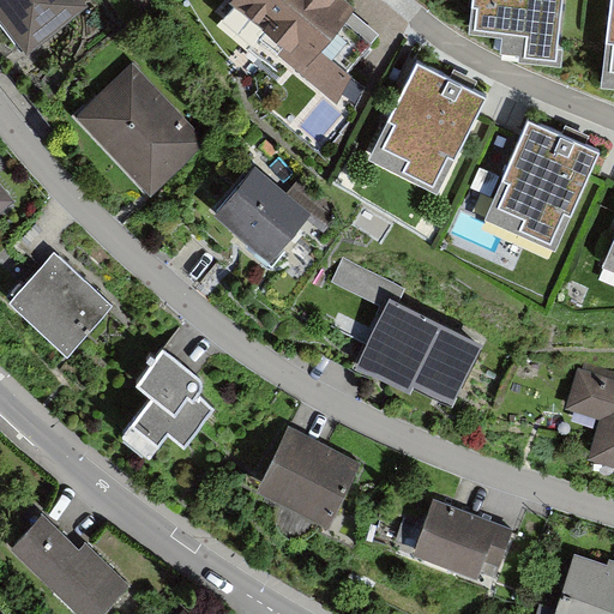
[(0,0),(0,12),(29,50),(90,4),(90,0),(0,0)]
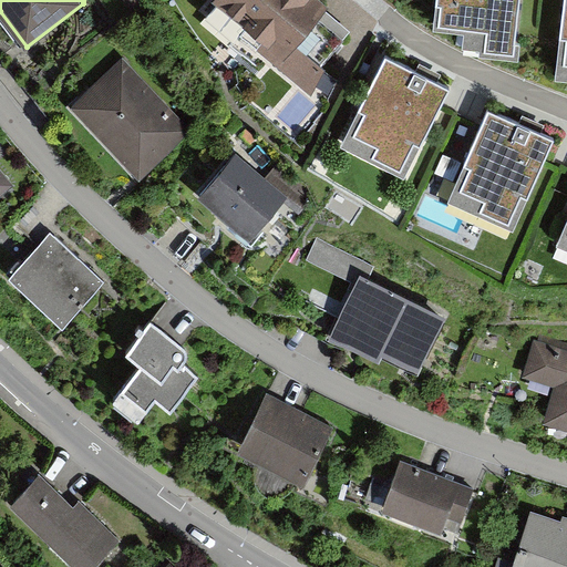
[(331,13),(315,0),(214,0),(210,3),(310,90),(349,45),(322,22),(331,13)]
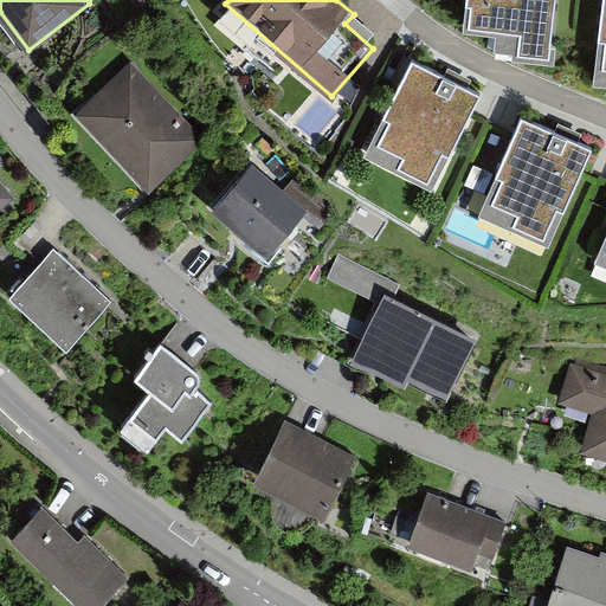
[(559,0),(466,0),(464,23),(517,30),(514,52),(552,58),(559,0)]
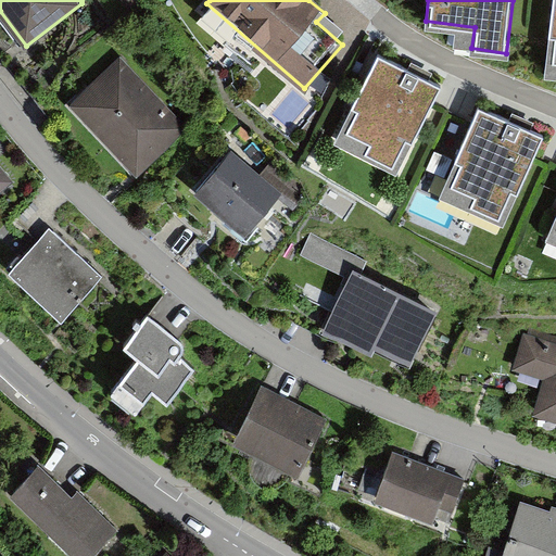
[(555,0),(553,0),(545,74),(555,75),(555,0)]
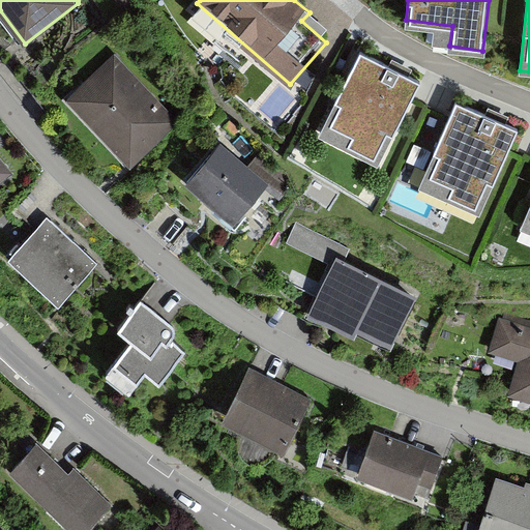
[(179,120),(117,52),(63,99),(125,168),(179,120)]
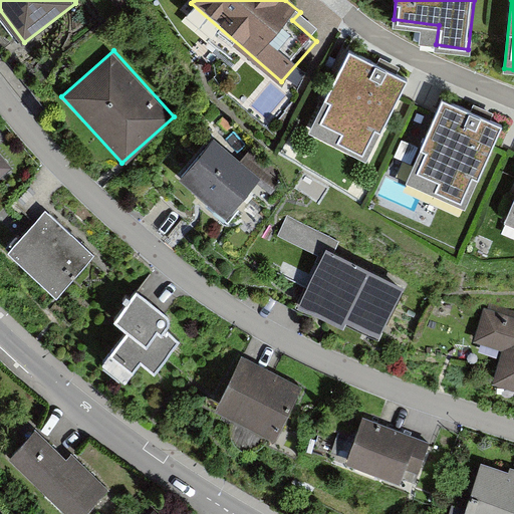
[(408,80),(348,50),(307,132),(366,162),(408,80)]
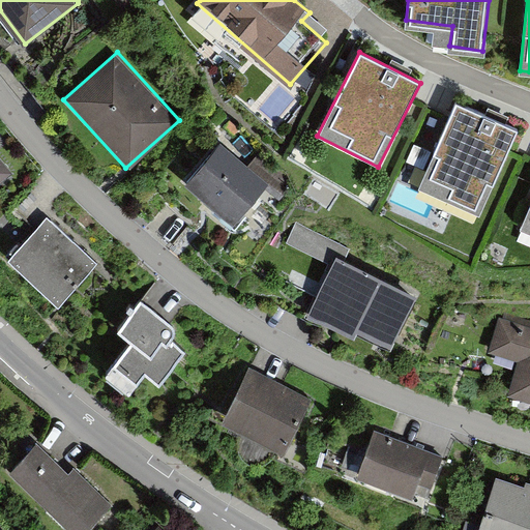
[(518,130),(453,102),(415,189),(479,217),(518,130)]
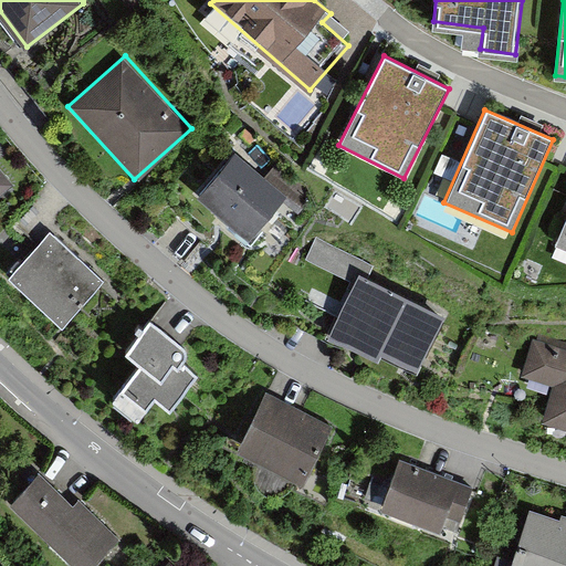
[(287,198),(238,153),(199,196),(249,241),(287,198)]
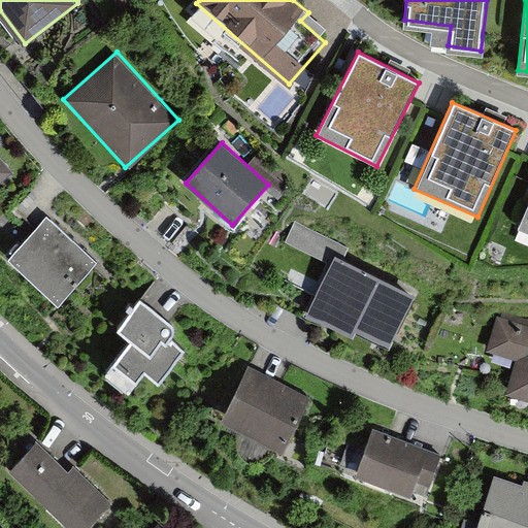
[(0,179),(11,171),(0,157),(0,179)]
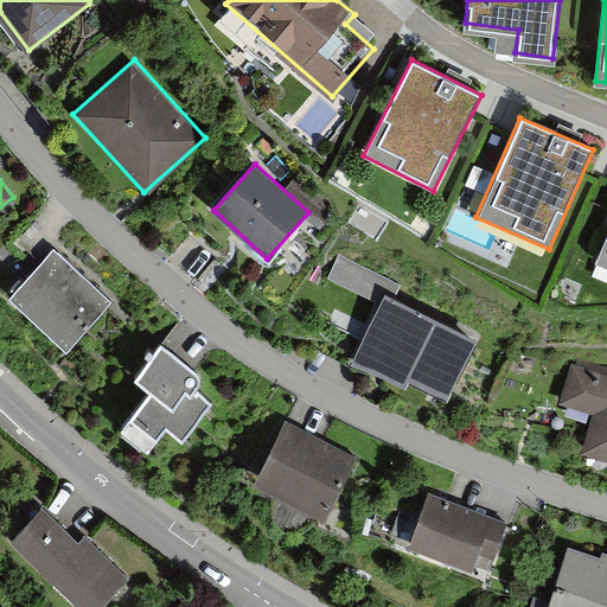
[(108,299),(53,244),(8,289),(63,344),(108,299)]
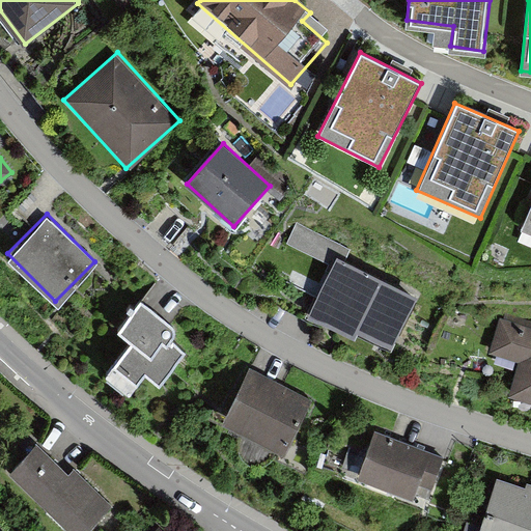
[(392,345),(419,294),(338,253),(308,311),(355,335),(358,329),(392,345)]
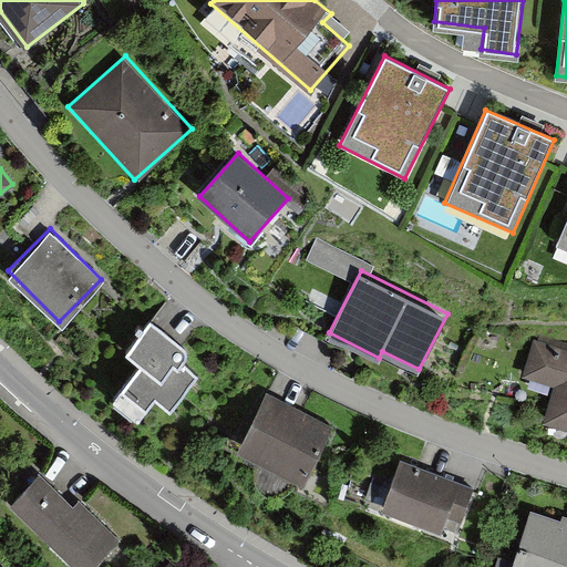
[(188,351),(148,319),(123,351),(137,363),(111,395),(141,419),(157,399),(169,410),(199,373),(182,359),(188,351)]
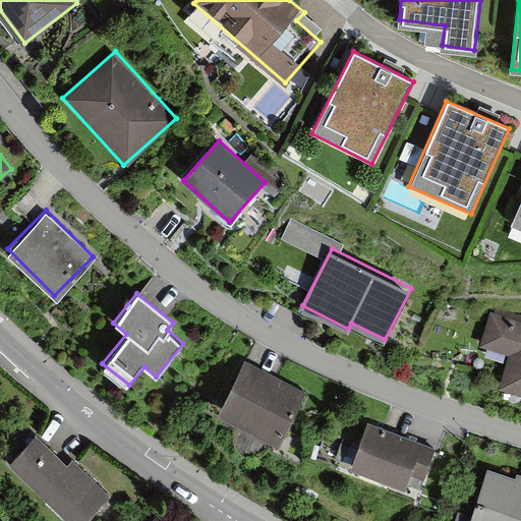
[(520,319),(495,310),(483,346),(513,355),(504,382),(520,387),(520,319)]
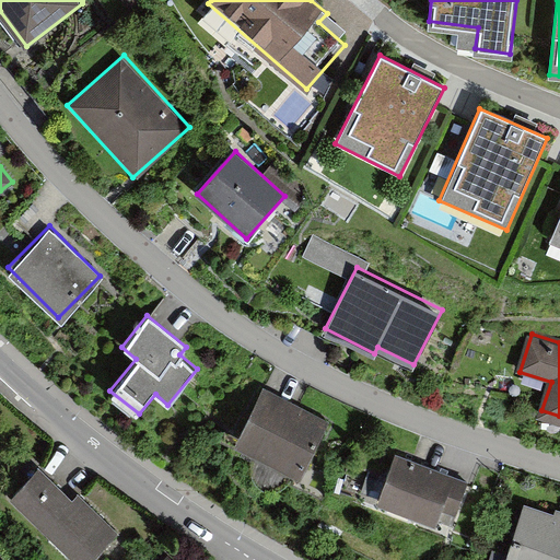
[(327,419),(261,382),(229,440),(294,477),(327,419)]
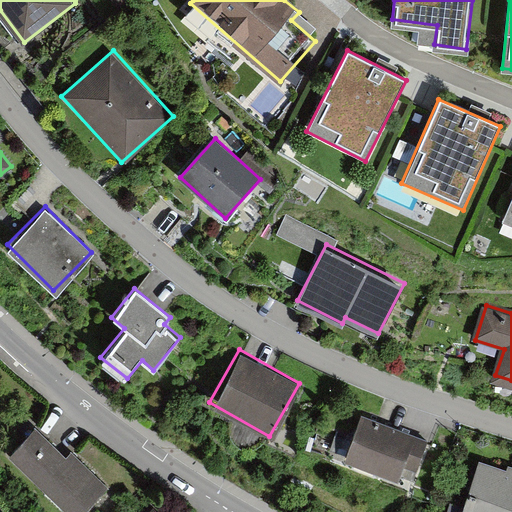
[(427,439),(362,414),(346,457),(396,476),(402,462),(416,467),(427,439)]
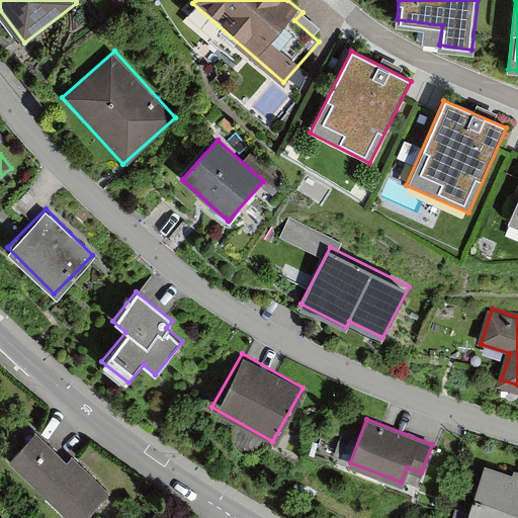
[(68,464),(37,434),(9,461),(66,517),(85,517),(111,493),(75,457),(68,464)]
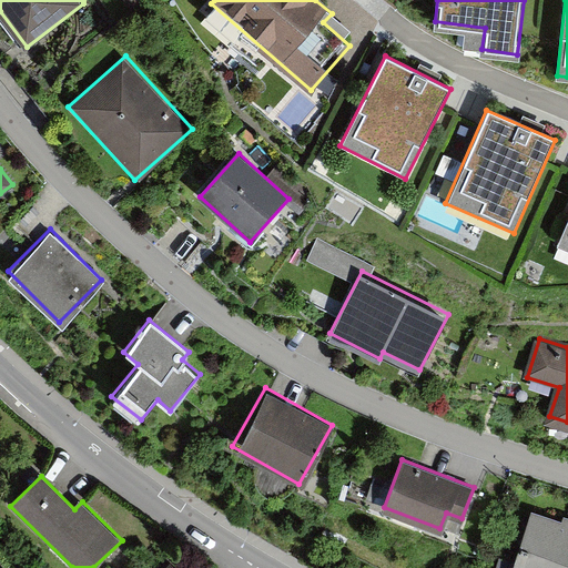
[(567,567),(567,521),(534,510),(514,567),(567,567)]
